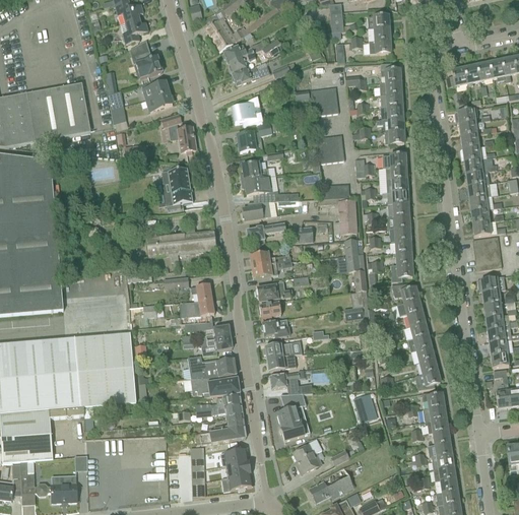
[(131,6),(129,0),(115,4),(118,14),(123,13),(125,21),(140,17),(139,13),(143,11),(141,3),(131,6)]
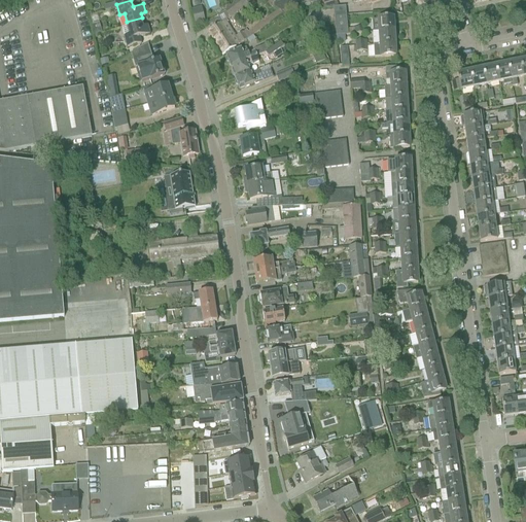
[(222,19),(212,26),(208,28),(222,51),(251,32),(282,8),(281,8),(278,6),(248,28),(247,26),(236,32),(226,18),(230,12),(231,13),(243,4),(246,8),(256,0),(233,0),(218,11),(222,19)]
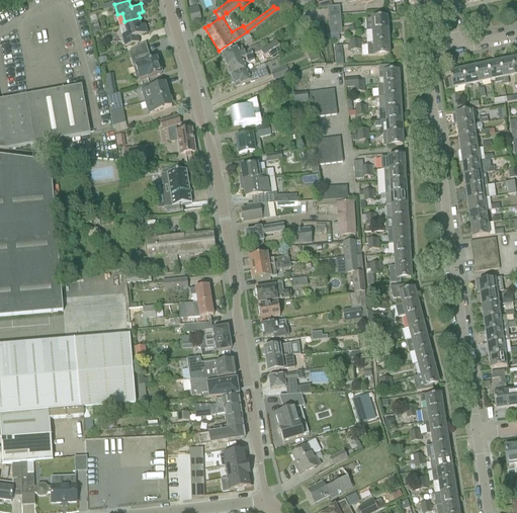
[(262,0),(273,6),(276,8),(295,0),(262,0)]
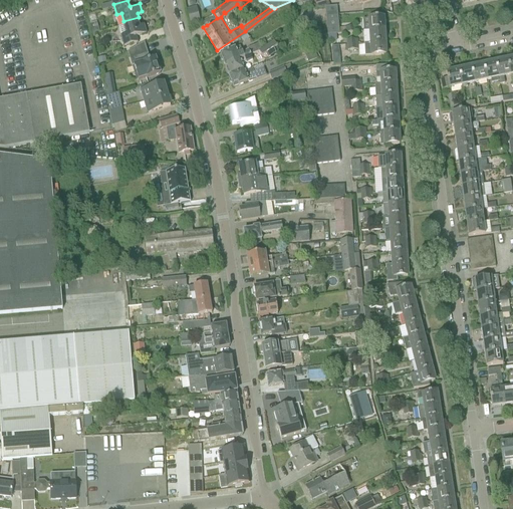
[(189,11),(191,20),(200,18),(198,9),(189,11)]
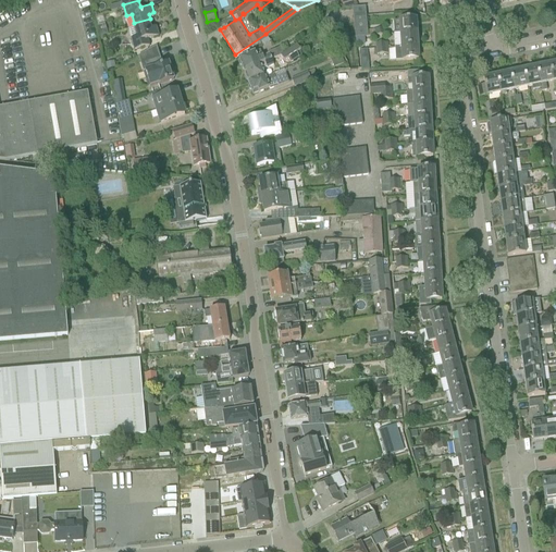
[(354,11),(355,26),(368,26),(367,11),(354,11)]
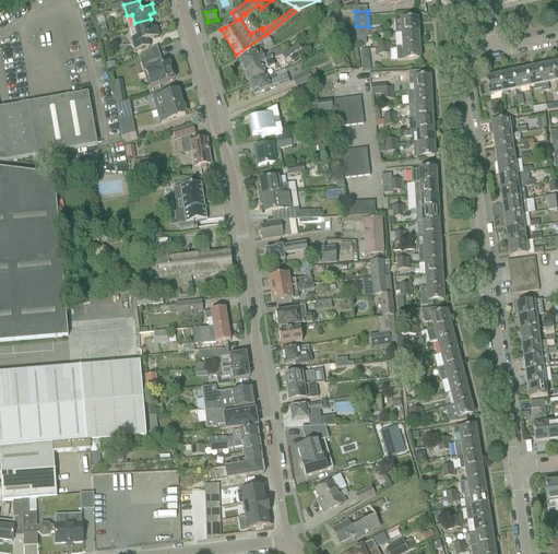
[(403,30),(418,28),(417,15),(402,16),(403,30)]
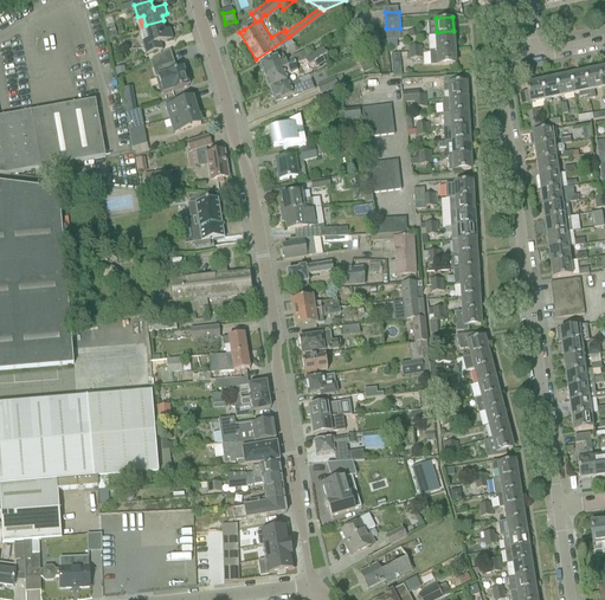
[(163,20),(146,25),(149,36),(143,37),(147,50),(163,45),(161,38),(173,34),(171,25),(165,26),(163,20)]
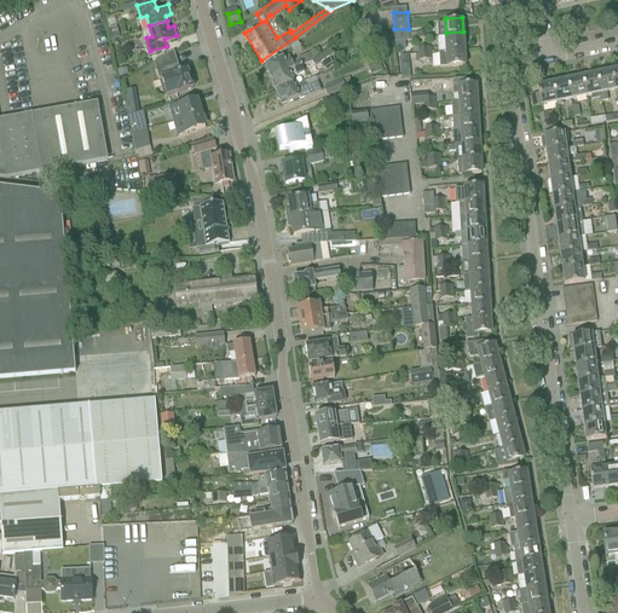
[(463,32),(446,33),(439,33),(439,47),(465,46),(465,45),(466,45),(466,44),(466,39),(465,38),(463,32)]
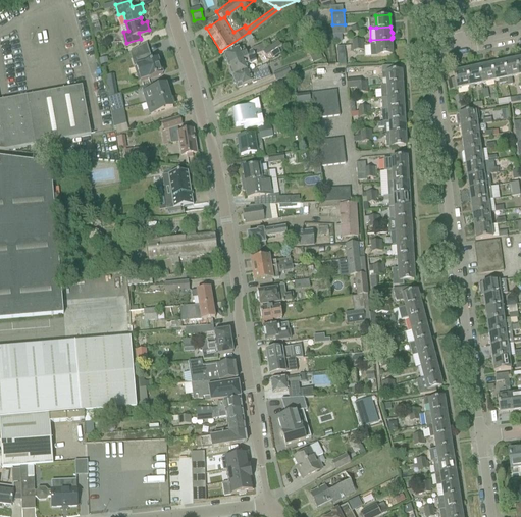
[(278,38),(265,46),(263,48),(263,49),(265,51),(267,53),(270,51),(272,54),(281,49),(279,45),(282,43),(278,38)]
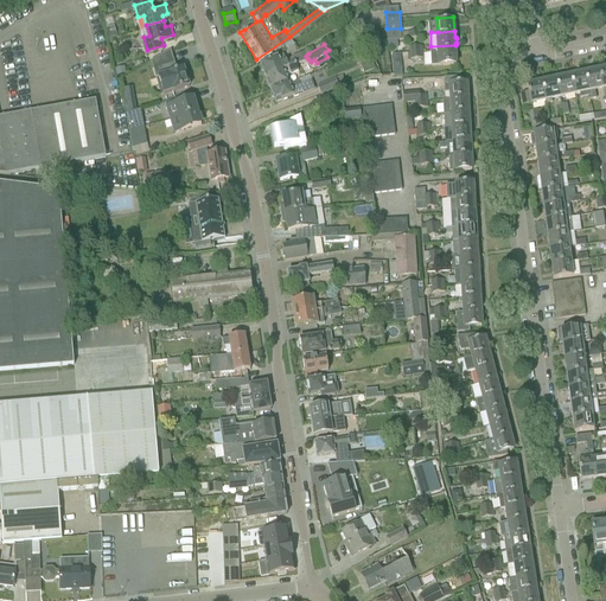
[(455,45),(431,46),(432,62),(457,59),(457,58),(458,57),(458,52),(455,51),(455,45)]
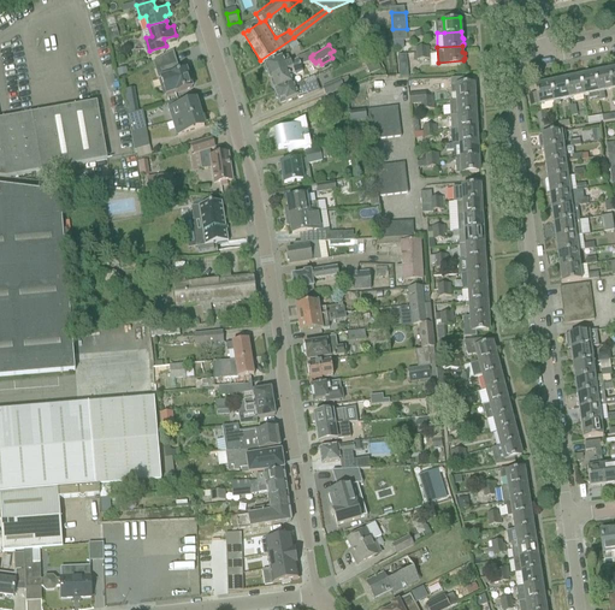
[(265,61),(264,63),(265,67),(268,67),(270,72),(300,60),(301,61),(305,60),(311,58),(311,57),(313,54),(311,48),(307,49),(297,53),(299,55),(294,57),(291,58),(288,51),(265,60),(265,61)]
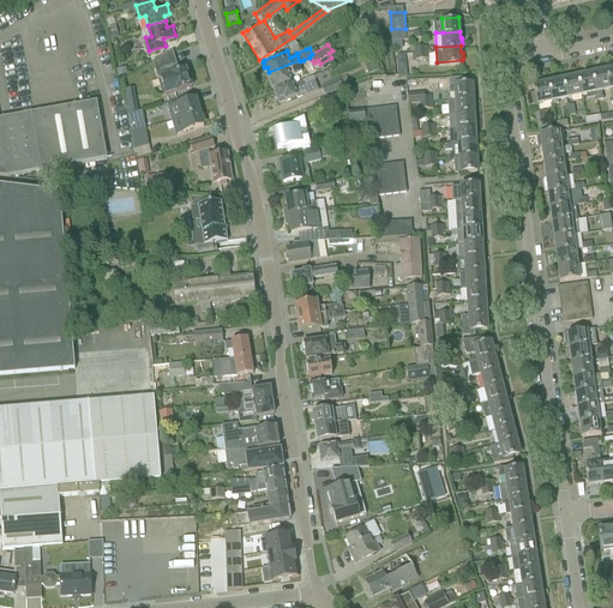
[(169,49),(154,58),(156,66),(161,65),(163,73),(161,73),(167,91),(175,88),(192,83),(192,80),(193,79),(192,74),(191,73),(190,73),(186,65),(179,67),(176,59),(173,60),(169,49)]
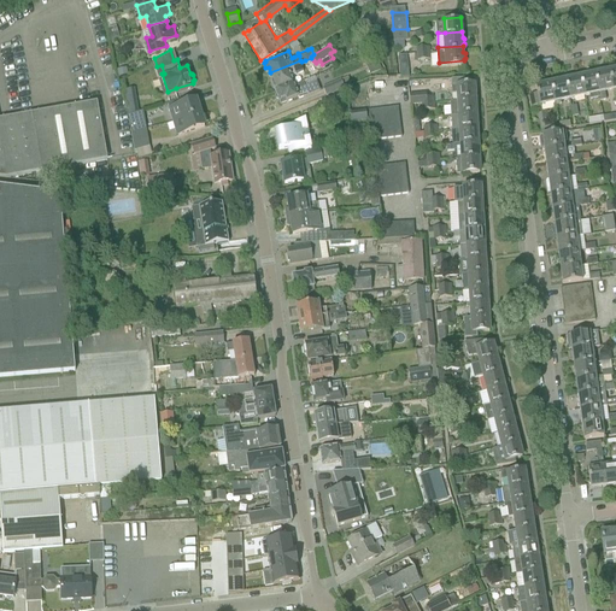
[(300,60),(270,72),(273,78),(271,81),(273,84),(275,86),(276,88),(294,81),(291,72),(303,68),(301,62),(300,60)]
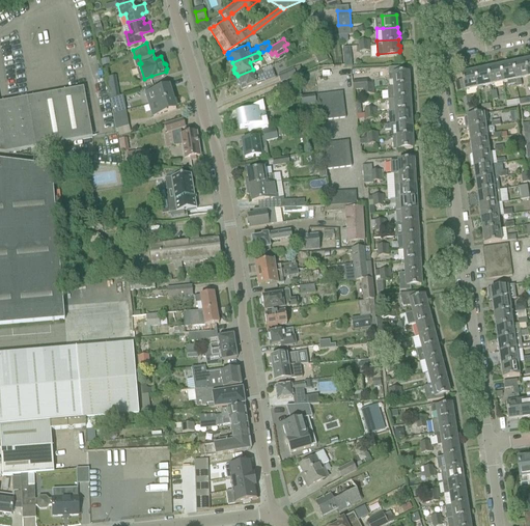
[(109,54),(101,56),(103,62),(111,60),(109,54)]
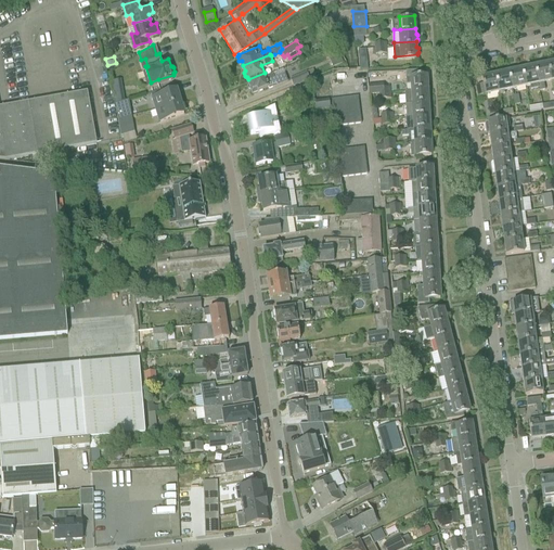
[(549,60),(536,62),(539,79),(539,84),(540,87),(545,86),(544,78),(552,77),(549,60)]
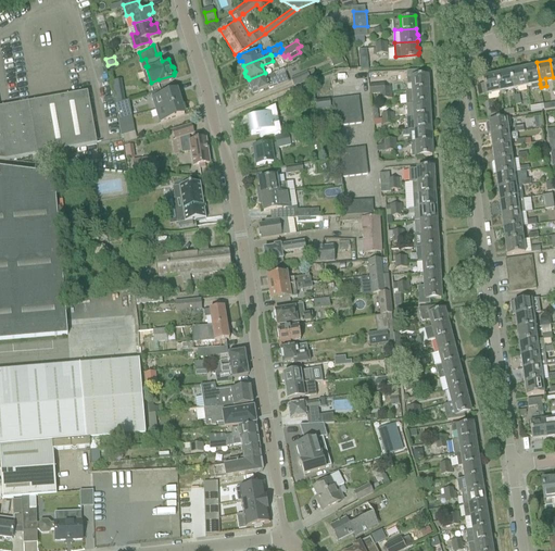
[(540,79),(537,62),(522,65),(527,83),(532,82),(532,86),(540,84),(540,79)]
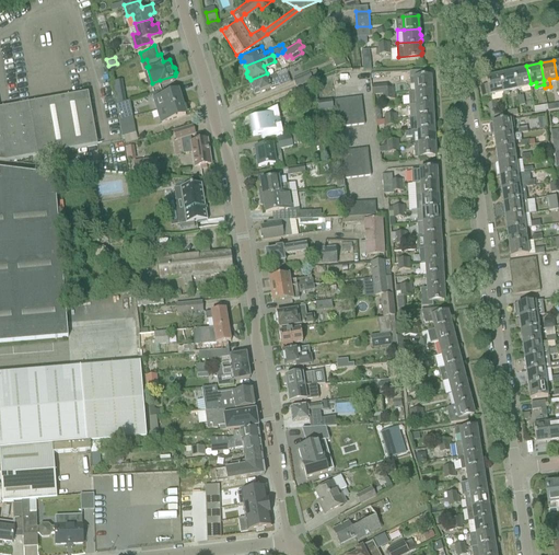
[(517,85),(513,65),(504,67),(505,70),(500,71),(504,89),(504,91),(510,90),(510,88),(517,85)]
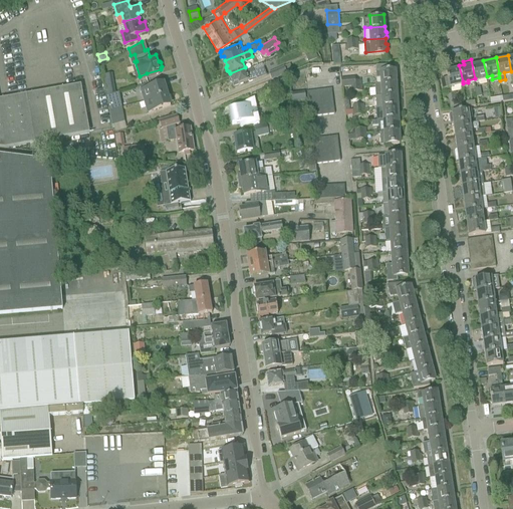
[(487,76),(483,60),(472,62),(471,59),(475,78),(479,78),(480,80),(487,78),(487,76)]
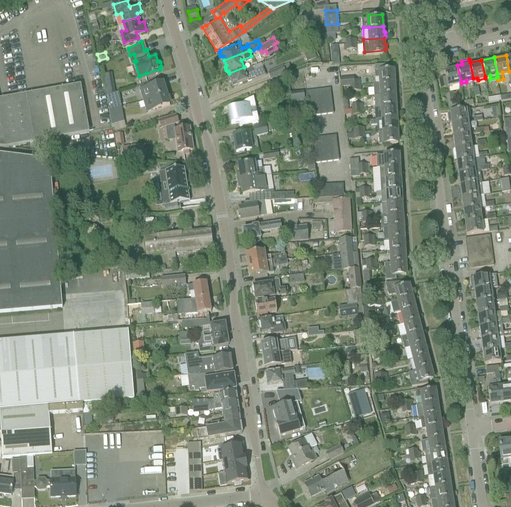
[(289,60),(283,63),(268,69),(271,76),(286,69),(292,67),(289,60)]
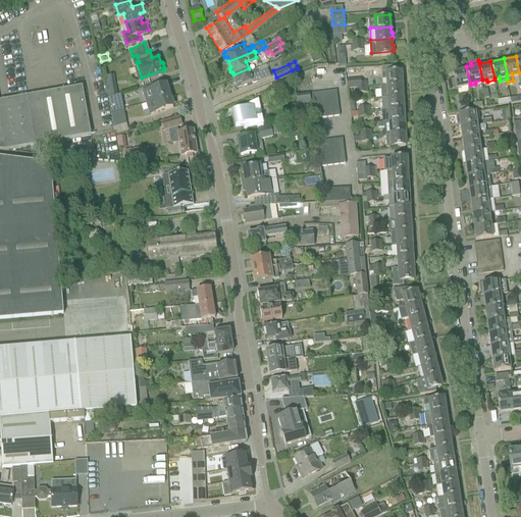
[(235,75),(232,78),(233,81),(237,81),(238,85),(253,79),(254,80),(271,72),(268,65),(259,69),(257,65),(249,68),(233,74),(235,75)]
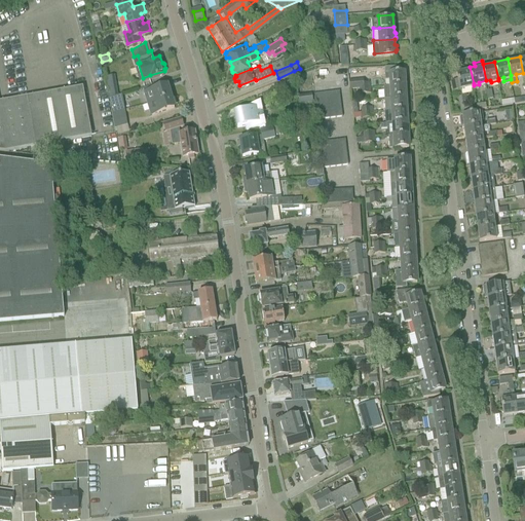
[(474,83),(470,67),(457,70),(460,86),(474,83)]
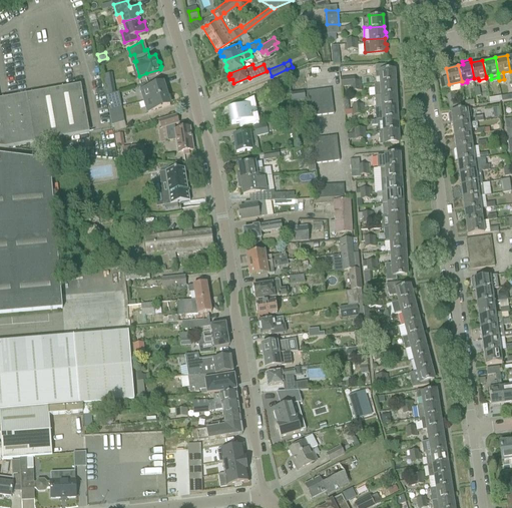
[(381,80),(396,79),(395,67),(376,68),(377,74),(381,73),(381,80)]
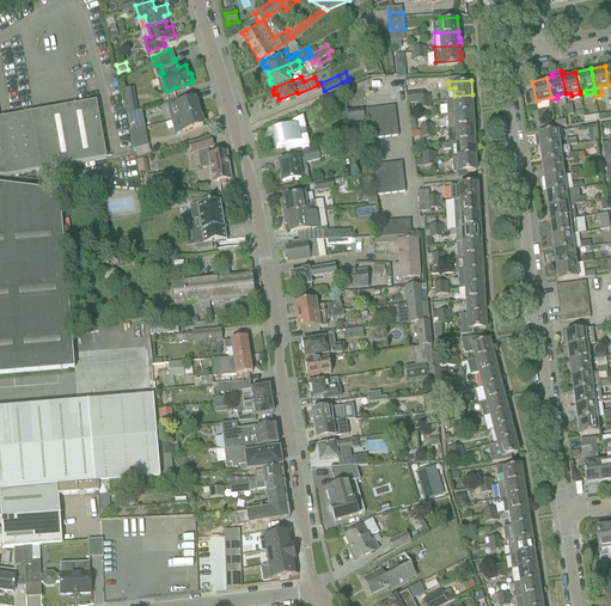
[(431,91),(422,92),(422,89),(408,90),(408,99),(419,98),(432,97),(431,91)]
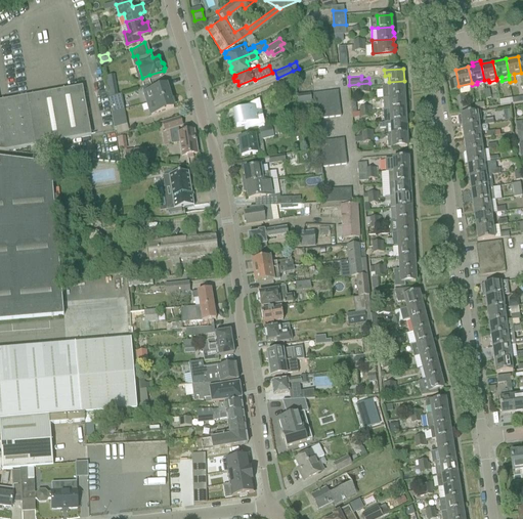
[(150,98),(171,92),(167,81),(144,88),(146,93),(148,92),(150,98)]
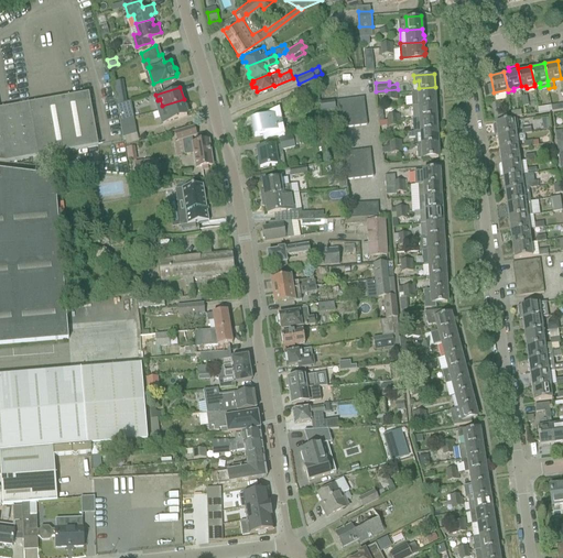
[(435,87),(419,88),(412,88),(413,101),(420,101),(435,100),(435,87)]
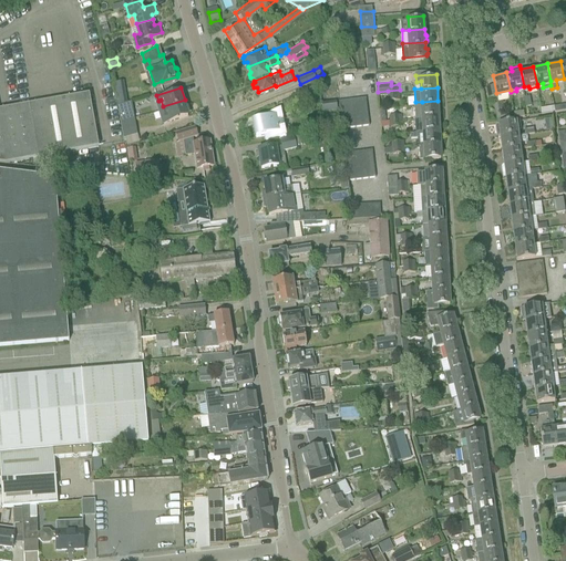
[(61,122),(94,116),(90,90),(30,100),(39,153),(67,148),(61,122)]
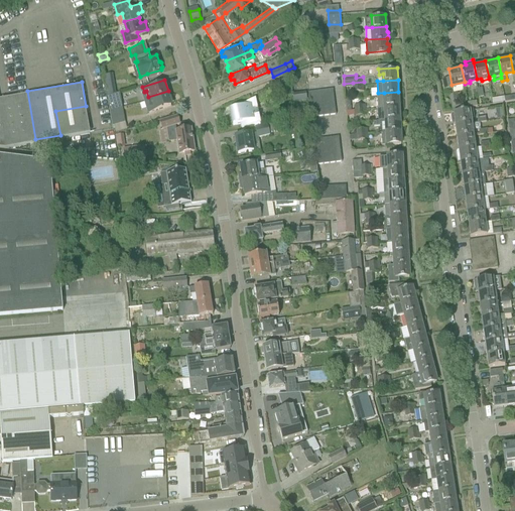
[(270,94),(266,86),(256,90),(260,99),(270,94)]
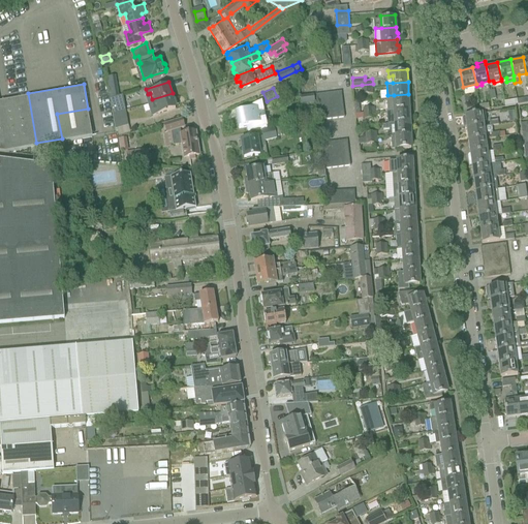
[(113,111),(126,109),(123,91),(111,95),(113,111)]
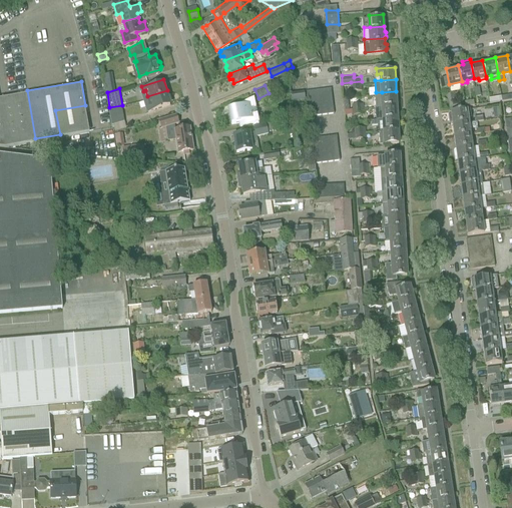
[(305,88),(292,90),(293,98),(306,96),(305,88)]
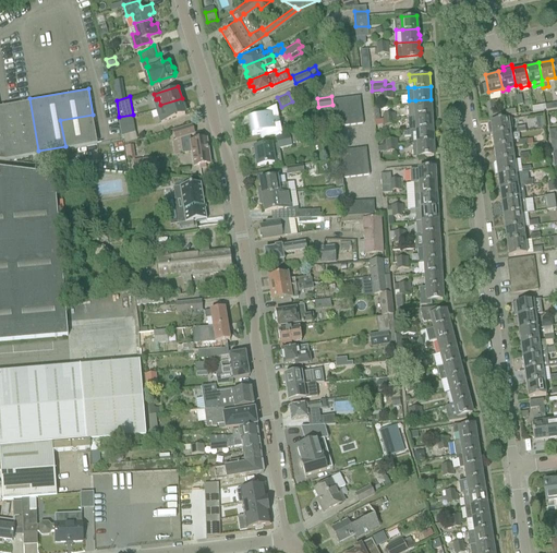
[(38,151),(29,98),(0,104),(0,155),(7,156),(38,151)]
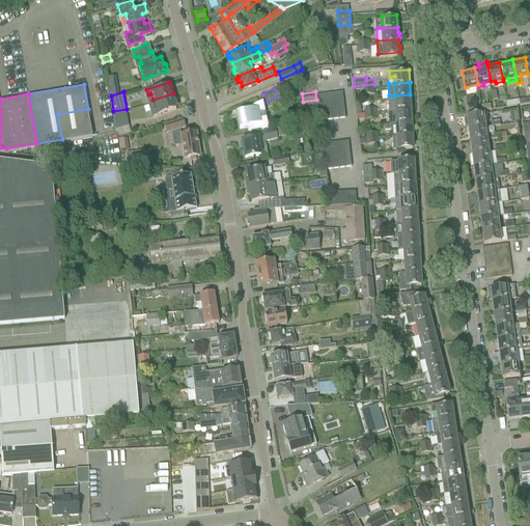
[(173,93),(152,100),(155,106),(151,107),(154,112),(176,105),(173,93)]
